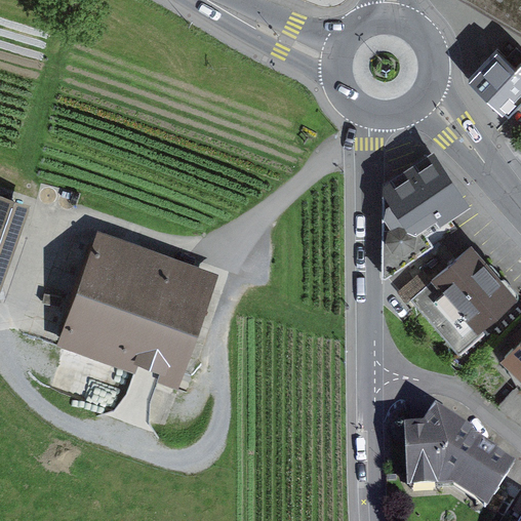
[(520,0),(457,0),(520,37),(520,0)]
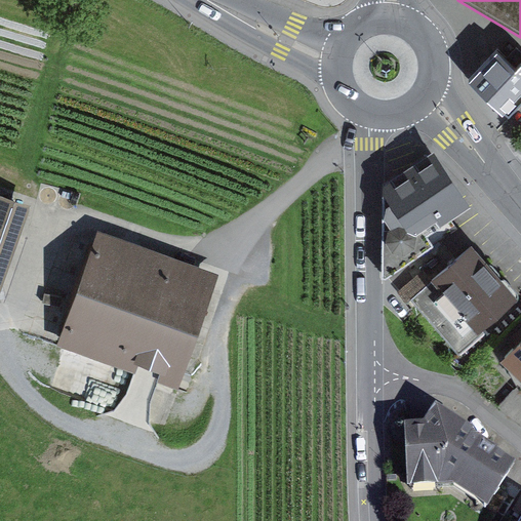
[(462,82),(494,113),(520,84),(520,54),(508,68),(490,52),(462,82)]
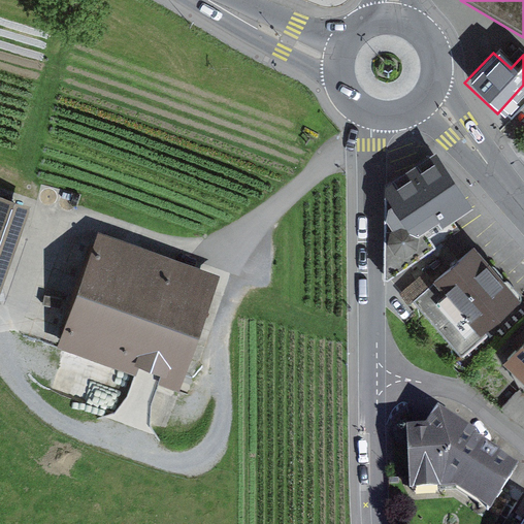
[(420,234),(465,205),(433,155),(388,184),(420,234)]
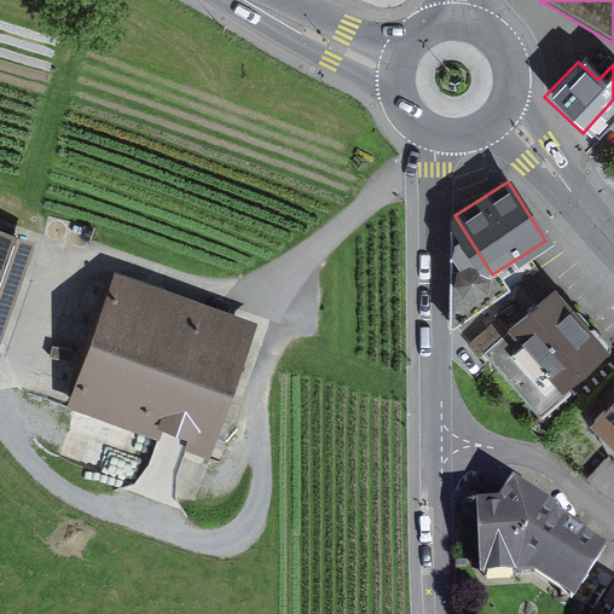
[(0,330),(32,241),(0,229),(0,330)]
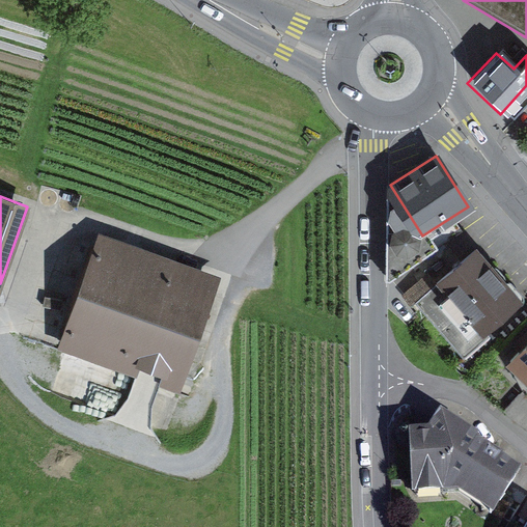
[(60,338),(182,385),(222,280),(101,233),(60,338)]
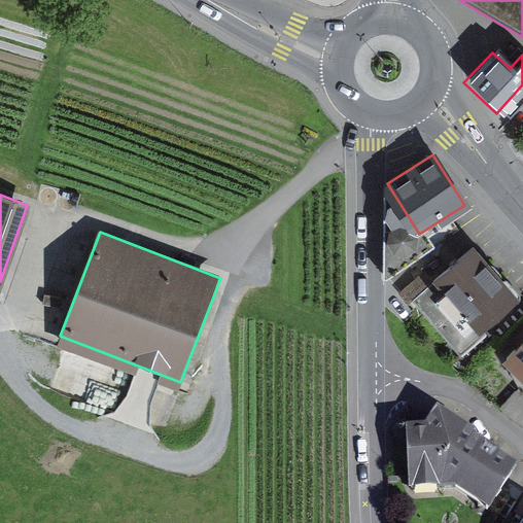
[(407,289),(466,356),(522,305),(522,297),(467,236),(407,289)]
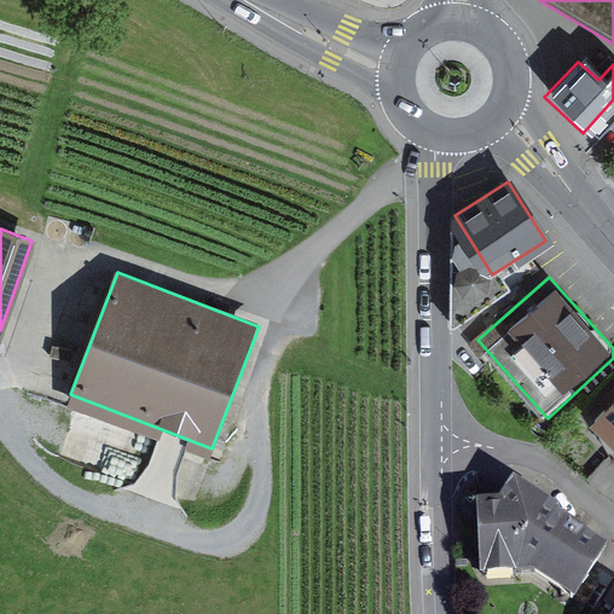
[(613,393),(591,417),(613,440),(613,393)]
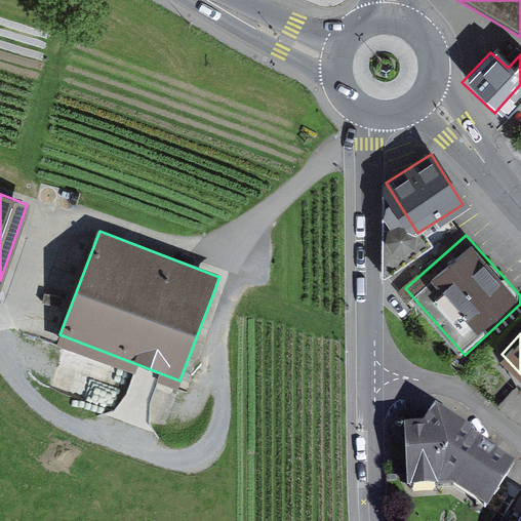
[(433,419),(425,436),(425,434),(404,436),(407,480),(430,478),(434,472),(455,439),(458,435),(433,419)]
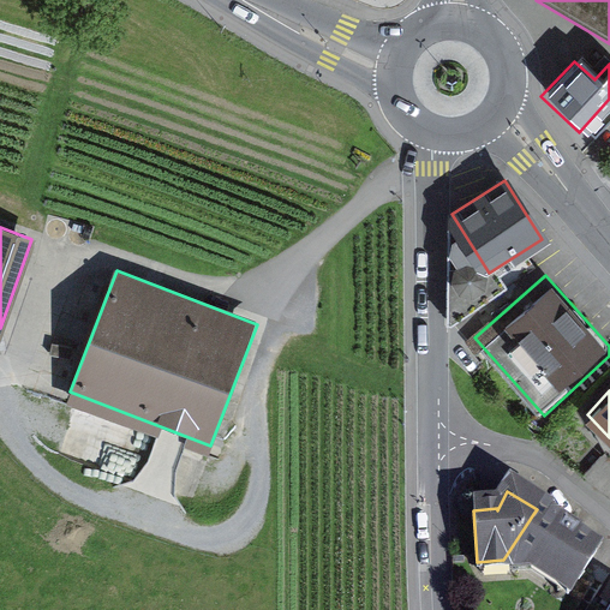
[(592,552),(533,514),(508,552),(568,591),(592,552)]
